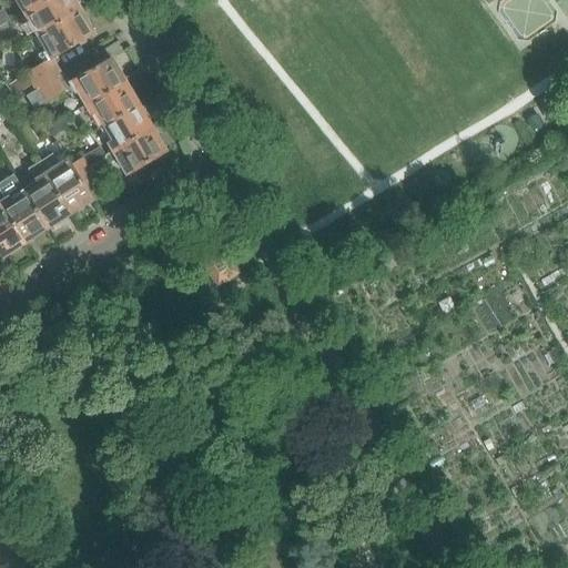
[(17,0),(26,13),(49,0),(17,0)]
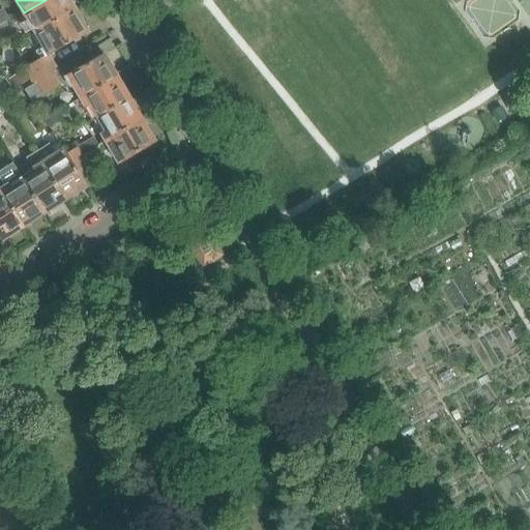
[(70,2),(71,1),(70,0),(46,0),(24,12),(36,34),(76,11),(70,2)]
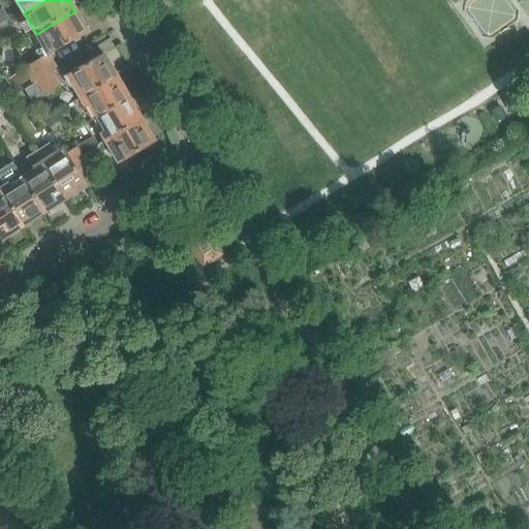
[(2,9),(0,10),(0,25),(8,20),(2,9)]
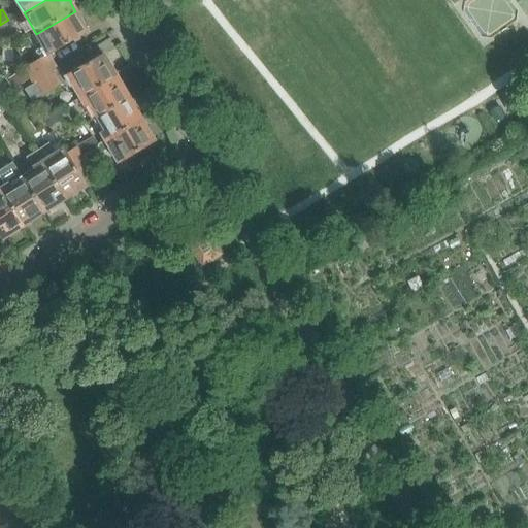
[(83,23),(84,22),(77,11),(75,11),(36,34),(48,56),(88,33),(83,23)]
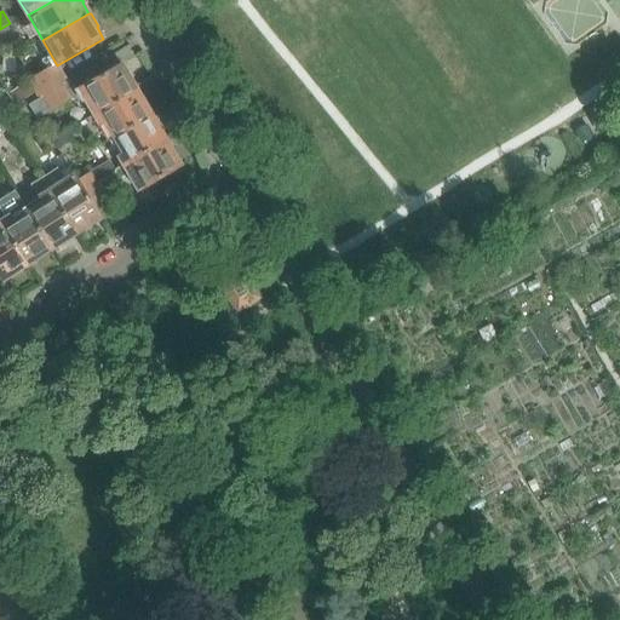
[(35,95),(36,96),(65,78),(57,65),(28,81),(35,95)]
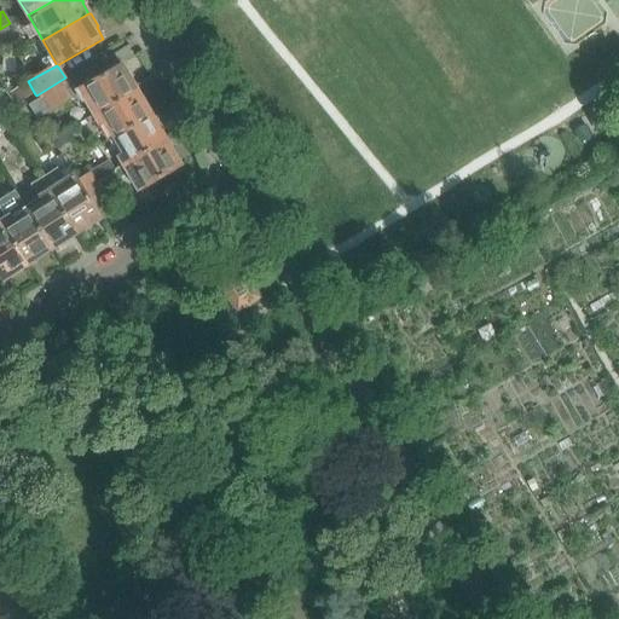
[(39,100),(28,108),(35,120),(77,94),(82,102),(85,100),(93,116),(97,114),(102,111),(136,91),(120,65),(76,92),(70,81),(39,100)]
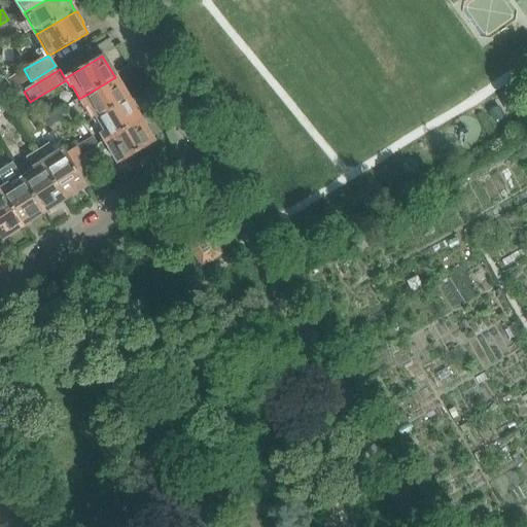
[(56,66),(31,81),(33,85),(60,69),(56,66)]
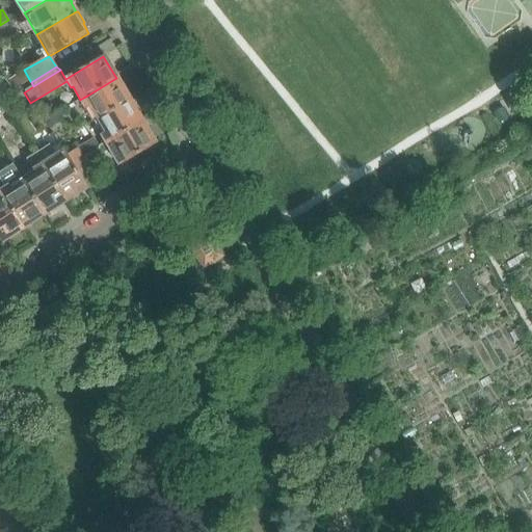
[(16,88),(30,81),(24,70),(9,80),(16,88)]
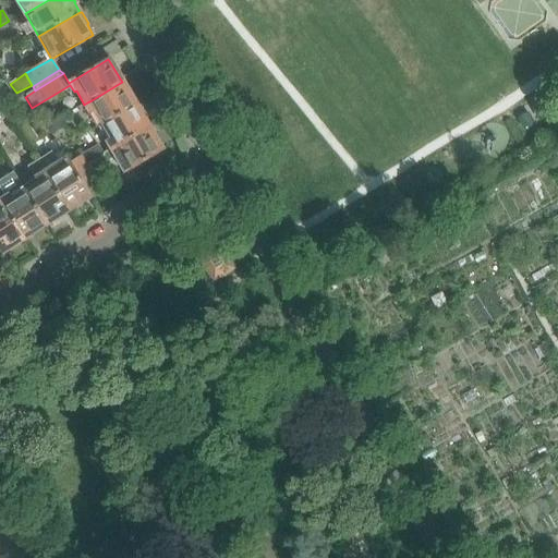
[(87,102),(84,105),(98,128),(100,126),(136,105),(122,83),(122,82),(92,100),(87,102)]
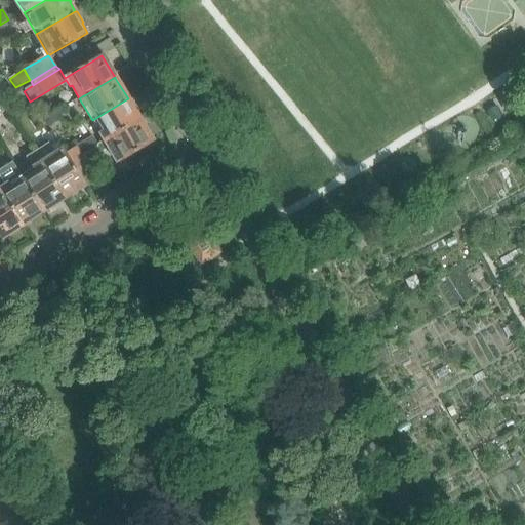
[(21,90),(8,97),(12,104),(25,95),(21,90)]
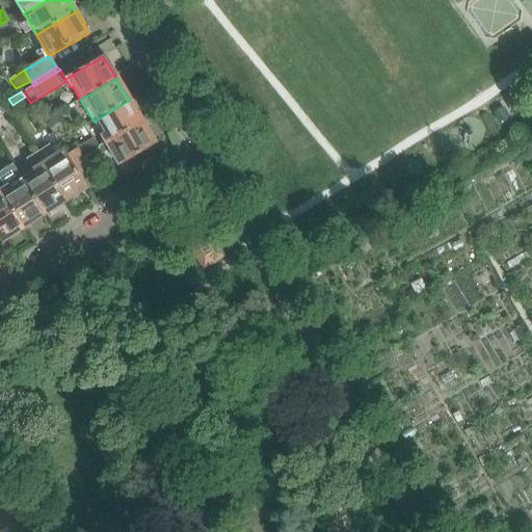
[(96,121),(94,122),(102,135),(106,142),(142,122),(130,100),(96,121)]
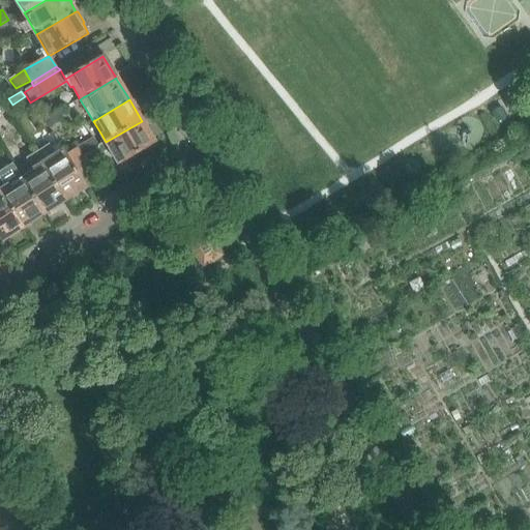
[(49,128),(63,120),(58,112),(45,120),(49,128)]
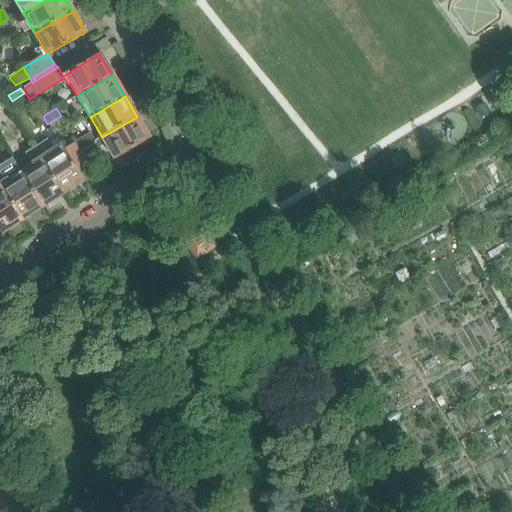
[(87,147),(81,151),(83,156),(85,159),(107,145),(114,159),(119,156),(120,158),(130,152),(129,150),(149,138),(137,117),(102,137),(99,139),(98,139),(95,140),(95,141),(94,143),(87,147)]
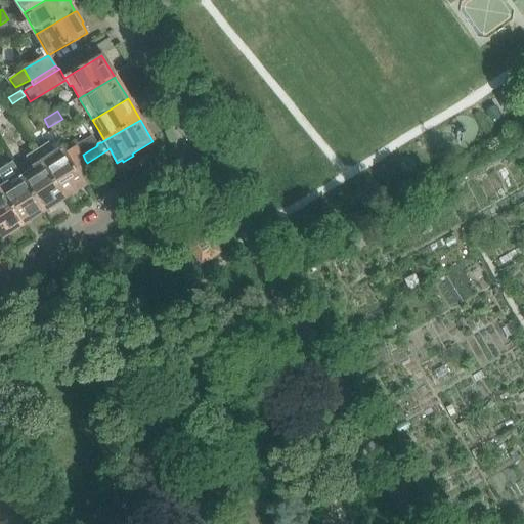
[(92,138),(84,143),(89,150),(96,146),(97,144),(97,143),(93,137),(92,138)]
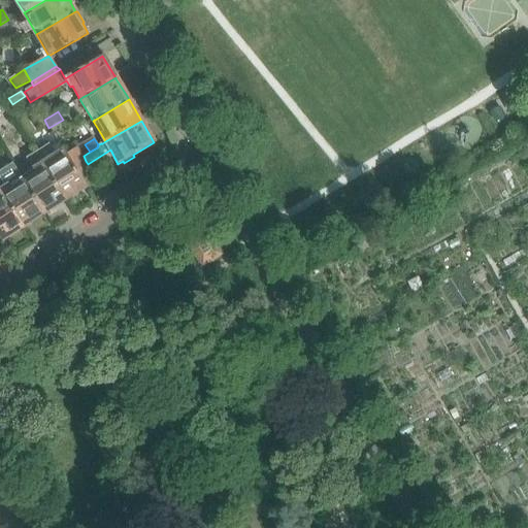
[(63,150),(55,156),(47,143),(37,150),(67,198),(87,186),(80,176),(67,156),(63,150)]
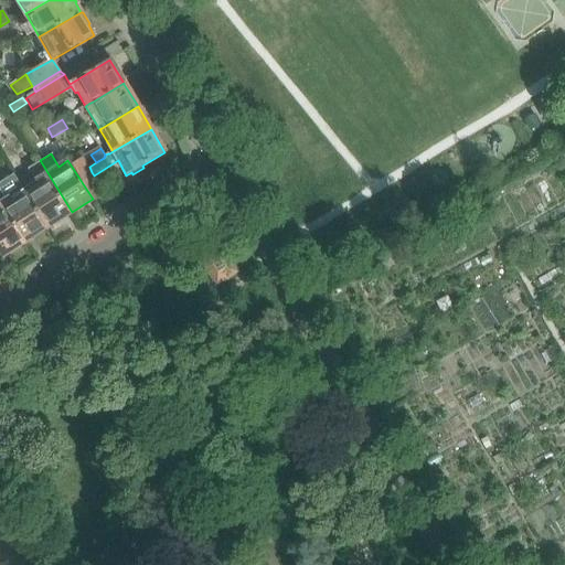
[(89,167),(96,162),(91,155),(72,167),(86,189),(98,181),(89,167)]
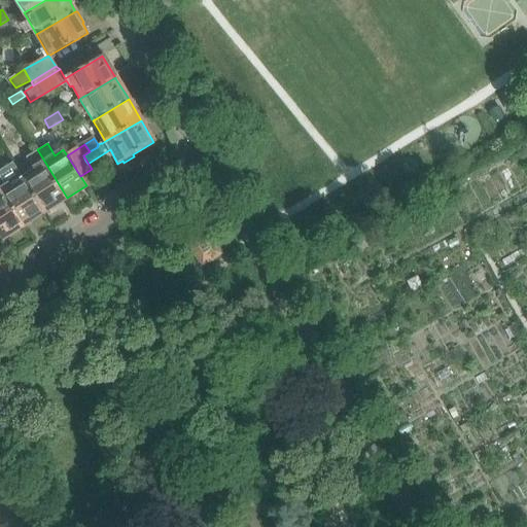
[(45,212),(67,198),(37,149),(25,157),(33,169),(22,176),(45,212)]
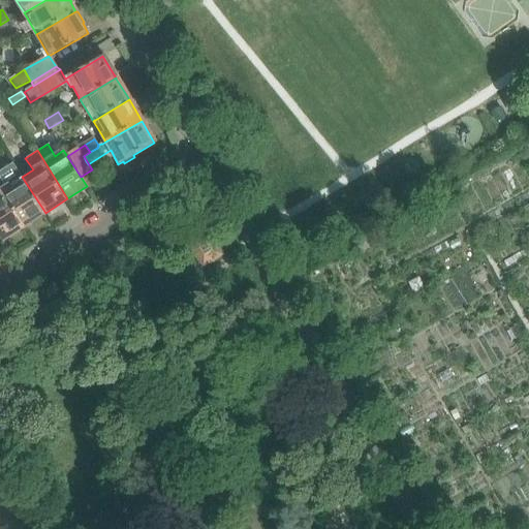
[(24,226),(45,213),(22,177),(1,190),(24,226)]
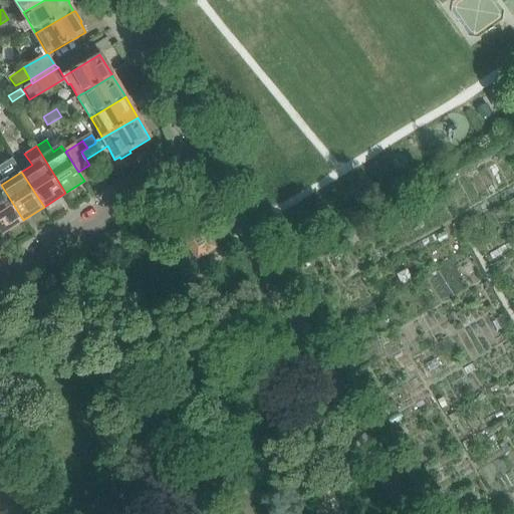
[(23,220),(1,185),(0,185),(0,229),(2,233),(23,220)]
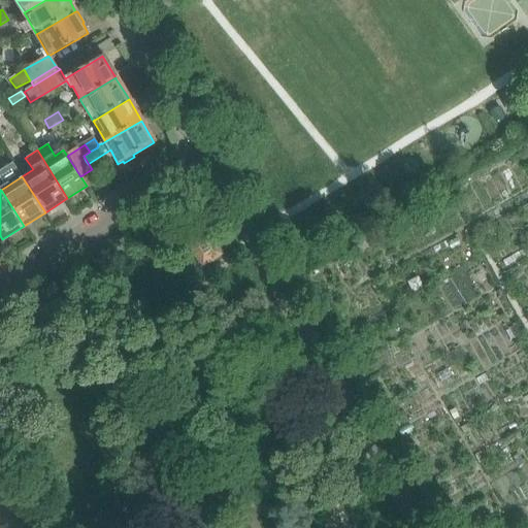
[(202,267),(222,255),(194,209),(174,222),(202,267)]
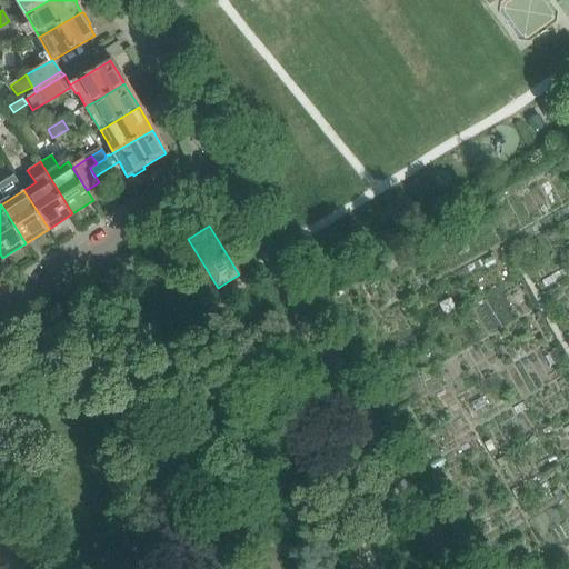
[(491,253),(481,259),(486,266),(496,260),(491,253)]
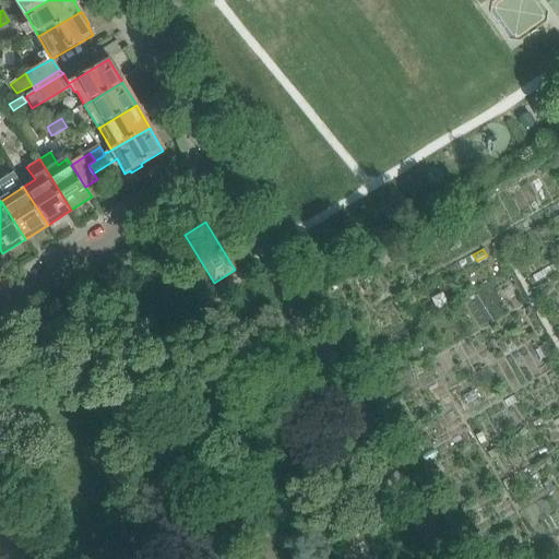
[(417,349),(412,353),(415,358),(420,355),(417,349)]
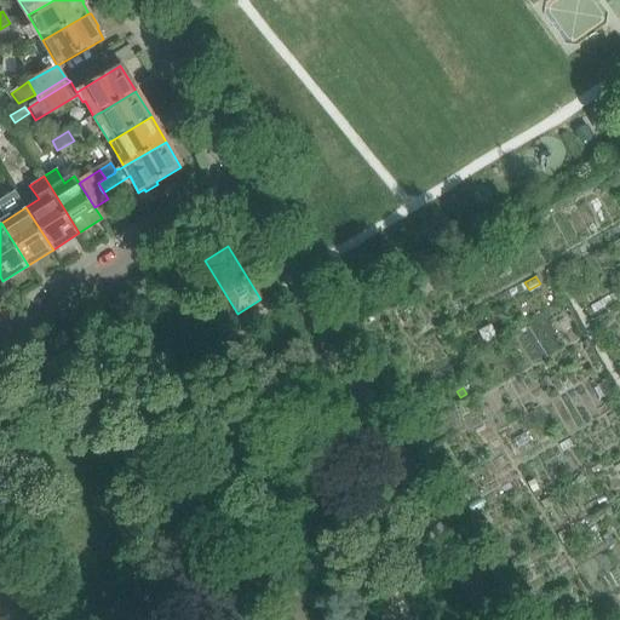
[(534,481),(527,484),(532,494),(539,491),(534,481)]
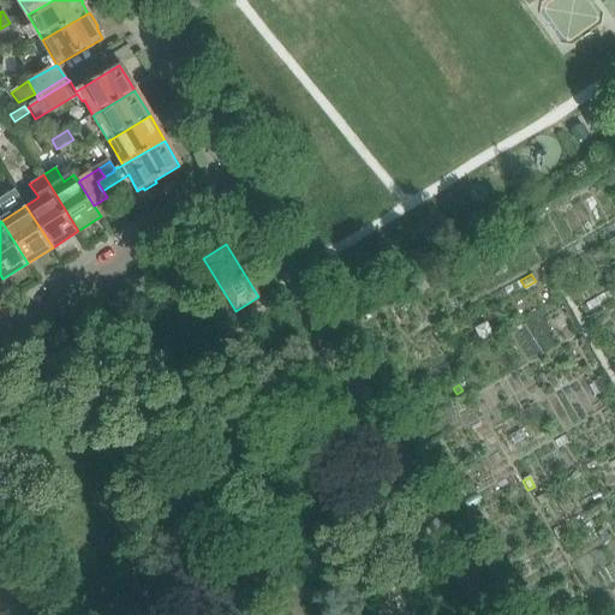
[(547,491),(536,499),(541,506),(551,499),(547,491)]
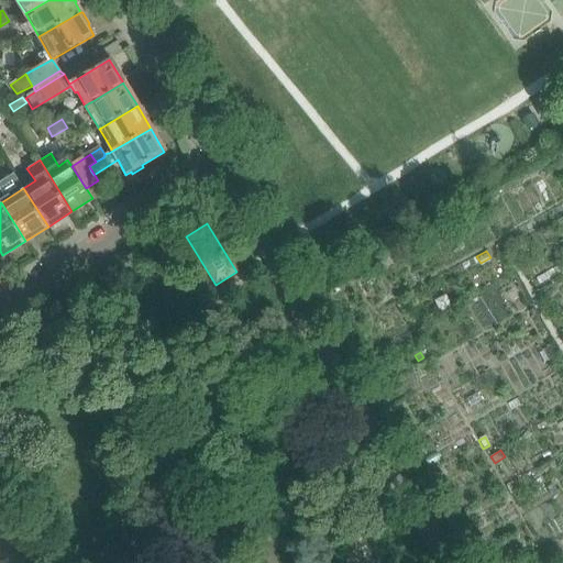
[(553,486),(548,489),(553,499),(559,496),(553,486)]
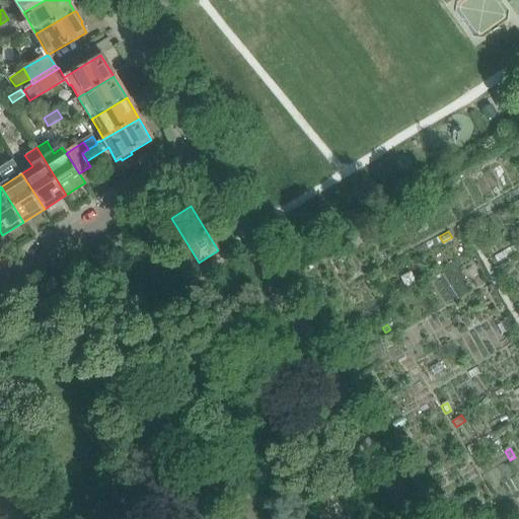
[(454,504),(449,507),(453,515),(459,512),(454,504)]
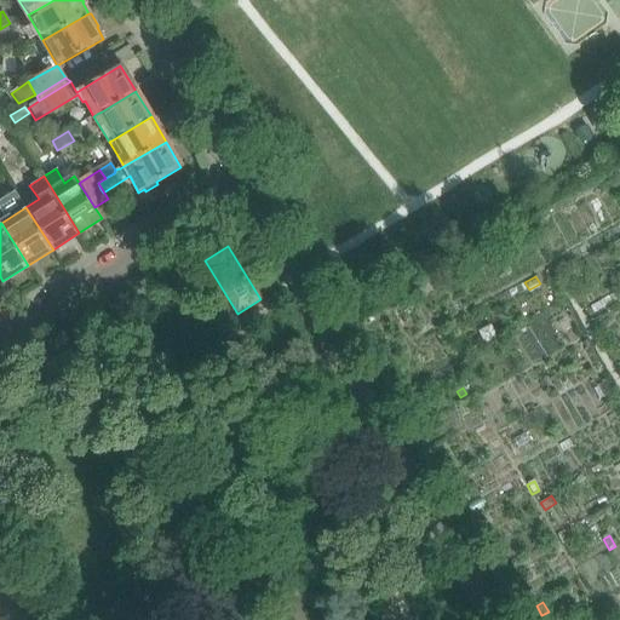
[(0,619),(19,619),(21,619),(15,609),(10,613),(9,612),(0,616),(0,619)]
